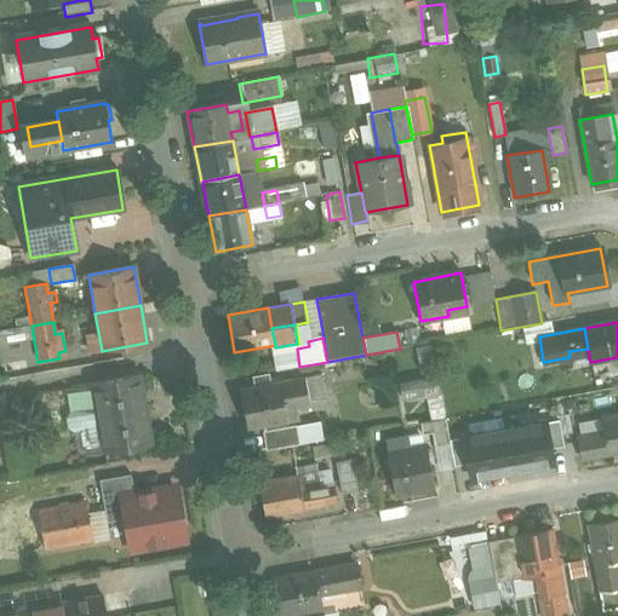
[(138,375),(92,383),(103,453),(150,445),(138,375)]
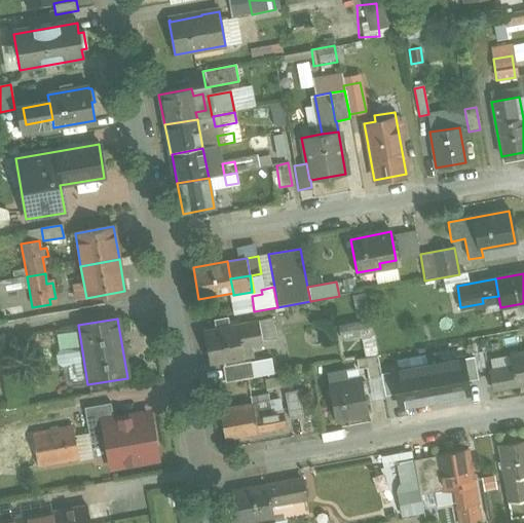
[(271,320),(203,333),(210,364),(242,358),(240,346),(275,340),(271,320)]
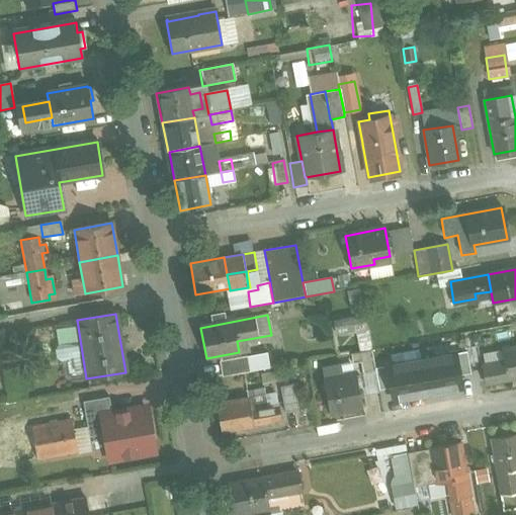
[(515,348),(502,351),(505,362),(483,366),(486,382),(515,376),(515,348)]
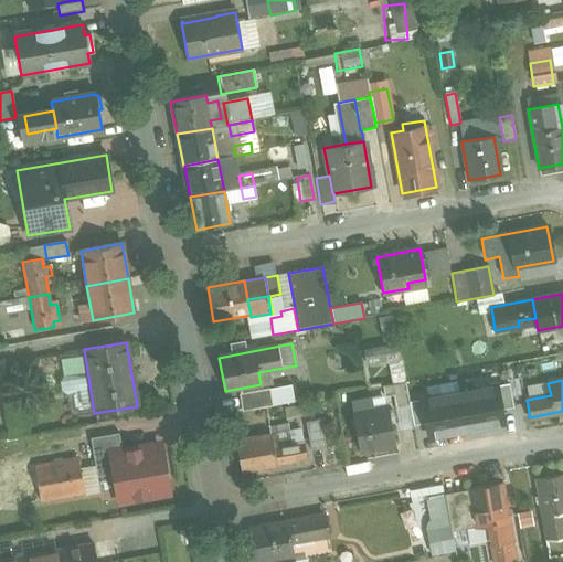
[(403,383),(381,388),(382,398),(392,396),(393,410),(407,407),(407,403),(403,383)]
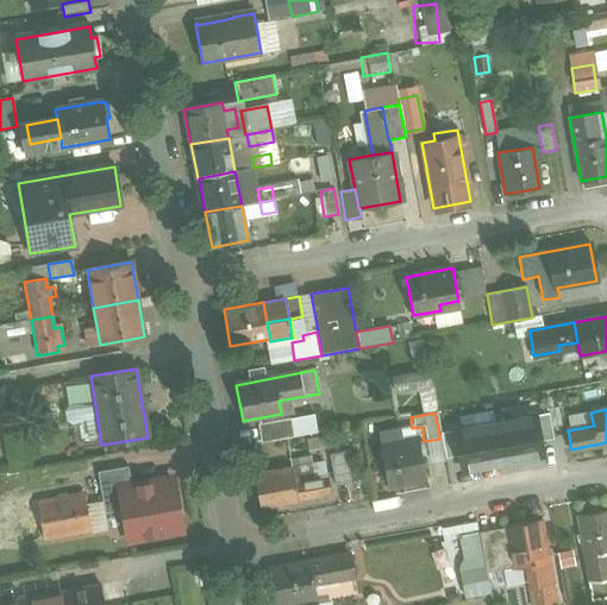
[(546,414),(533,416),(538,442),(551,440),(546,414)]
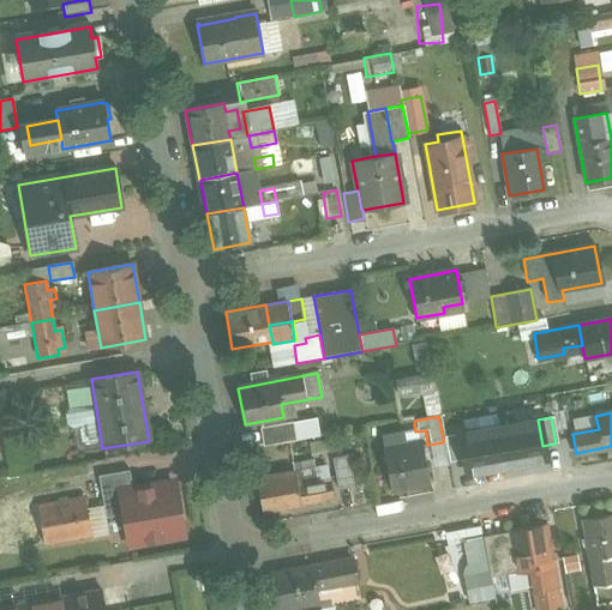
[(538,420),(457,435),(462,460),(465,475),(545,460),(543,446),(538,420)]
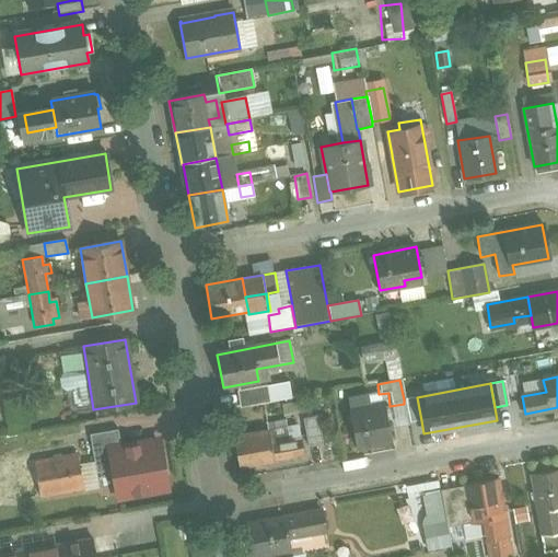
[(267,386),(237,392),(241,408),(270,403),(267,386)]
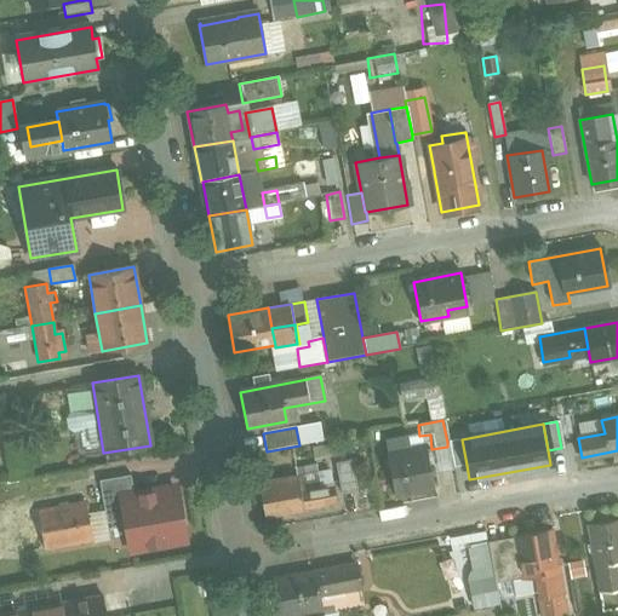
[(407,436),(385,439),(388,456),(411,453),(407,436)]
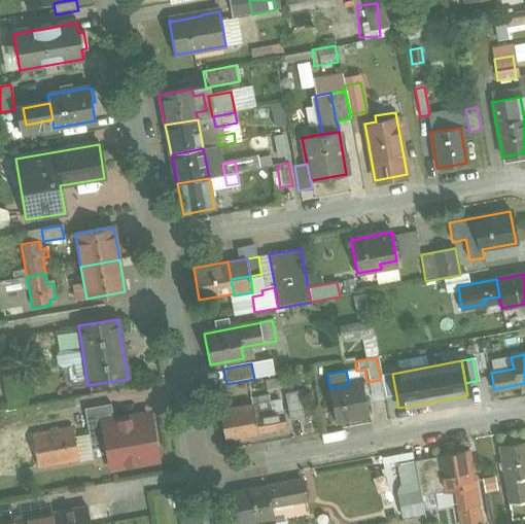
[(396,395),(392,374),(380,376),(380,380),(384,398),(396,395)]
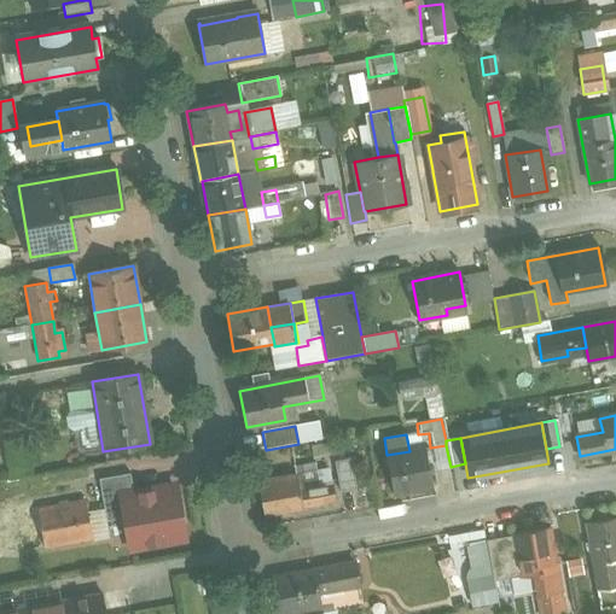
[(410,451),(387,455),(394,491),(431,484),(425,449),(410,451)]
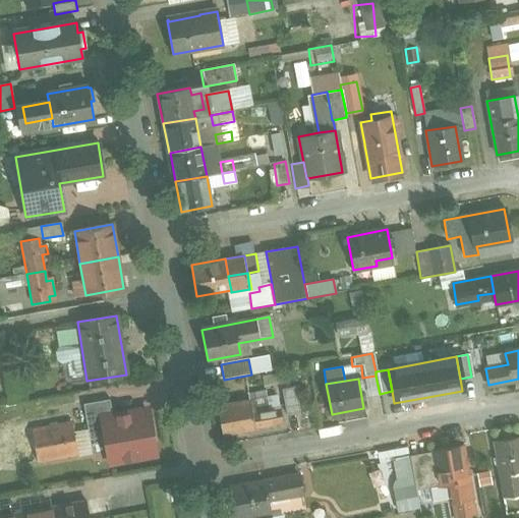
[(295,387),(283,390),(287,414),(300,412),(295,387)]
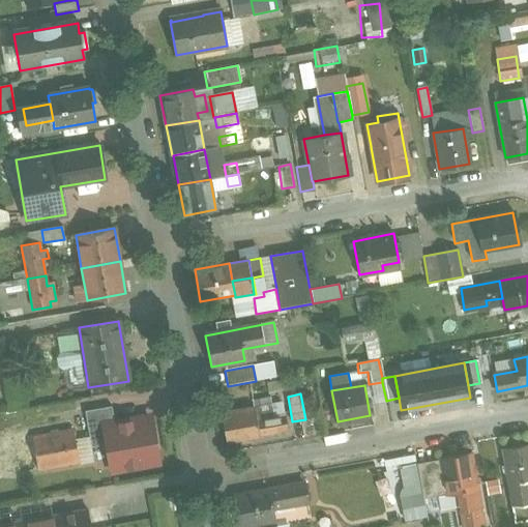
[(111,407),(84,412),(91,447),(108,444),(105,427),(114,425),(111,407)]
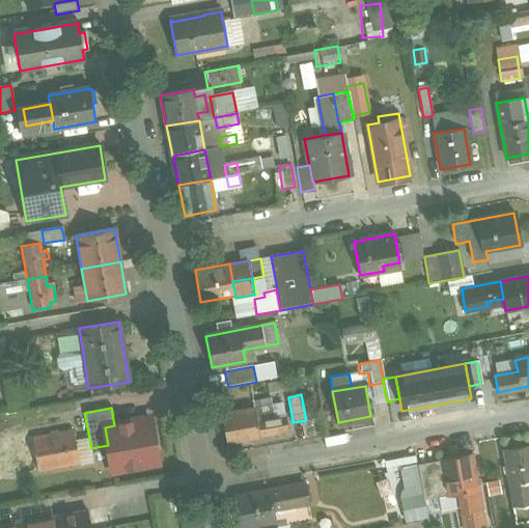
[(254,408),(221,414),(226,443),(259,437),(256,420),(254,408)]
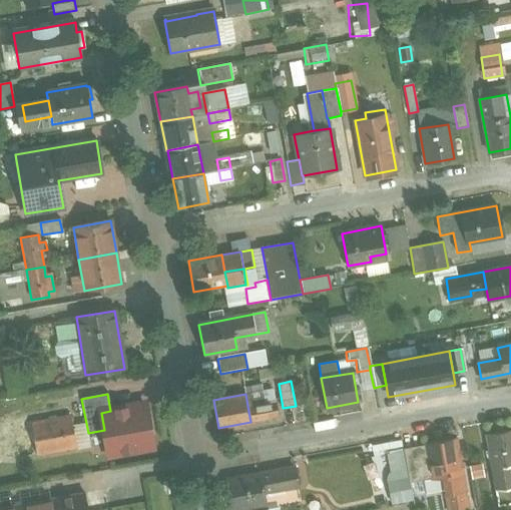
[(266,403),(247,406),(250,422),(269,419),(266,403)]
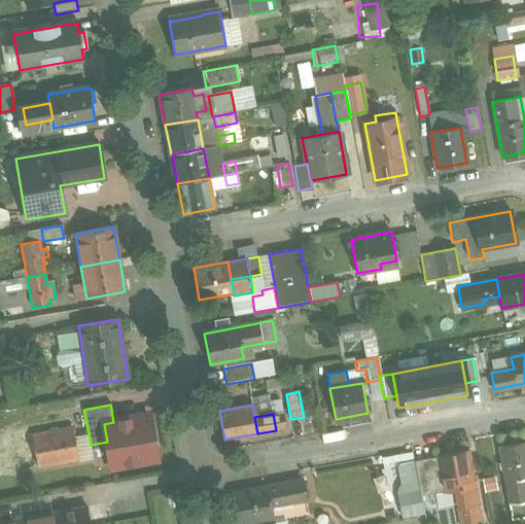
[(113,422),(104,424),(107,442),(112,467),(155,459),(147,416),(113,422)]
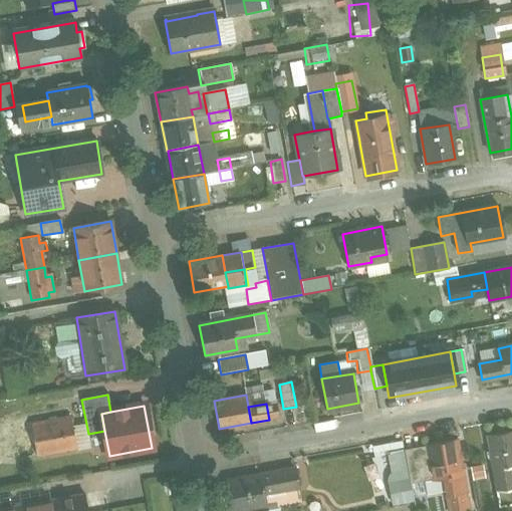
[(69,419),(30,426),(33,441),(36,456),(74,449),(69,419)]
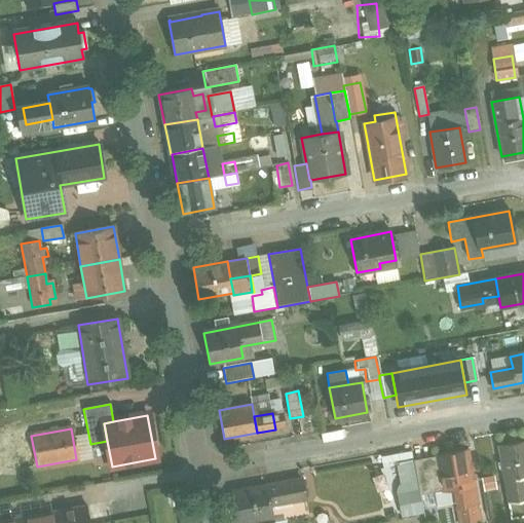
[(31,434),(0,440),(0,457),(4,457),(34,451),(31,436),(31,434)]
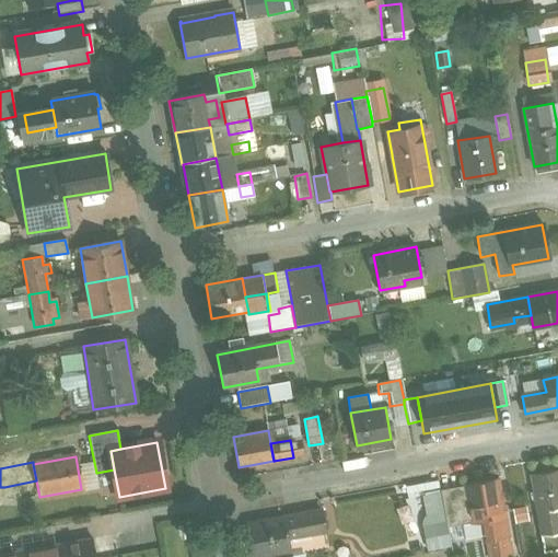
[(557,470),(530,475),(535,509),(554,507),(557,505),(557,470)]
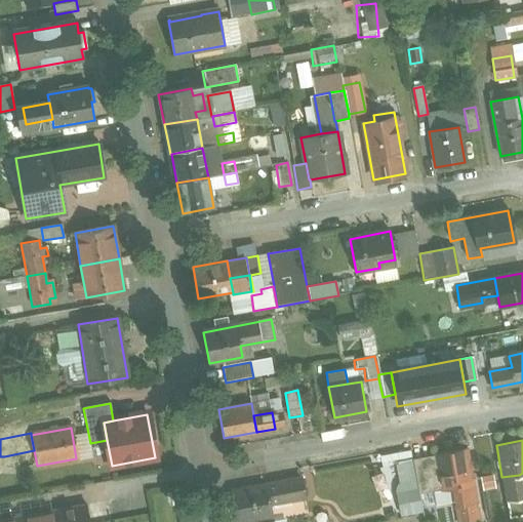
[(34,450),(4,456),(7,471),(37,466),(34,450)]
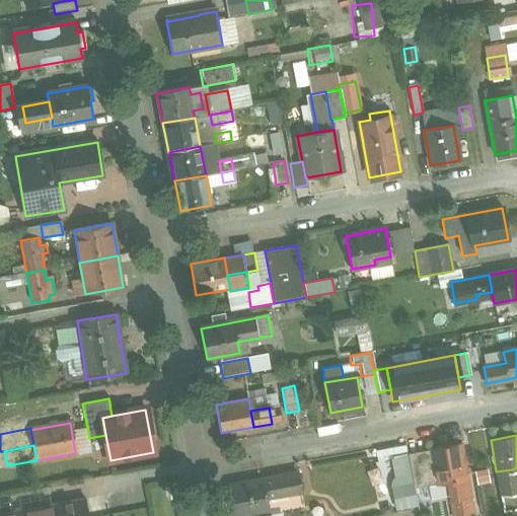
[(460,445),(420,452),(426,486),(448,482),(451,499),(469,496),(465,478),(466,478),(460,445)]
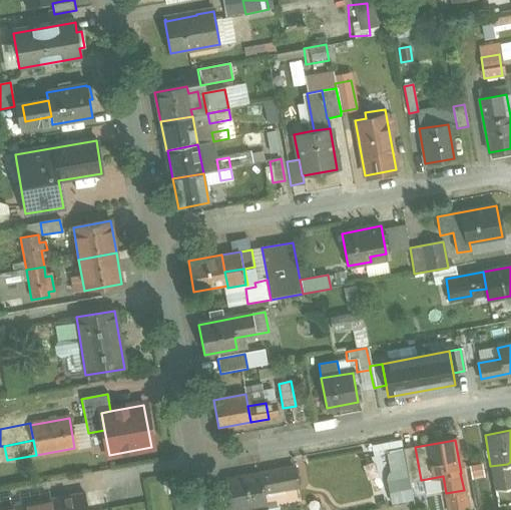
[(415,447),(403,449),(409,483),(421,480),(415,447)]
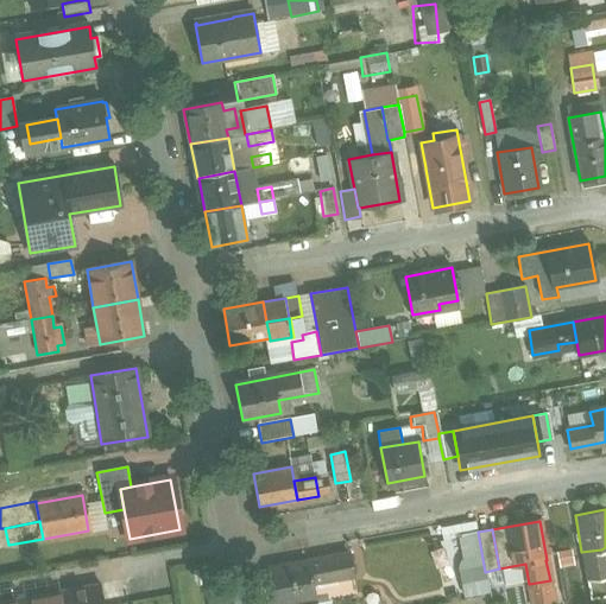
[(605,570),(601,550),(581,552),(585,573),(605,570)]
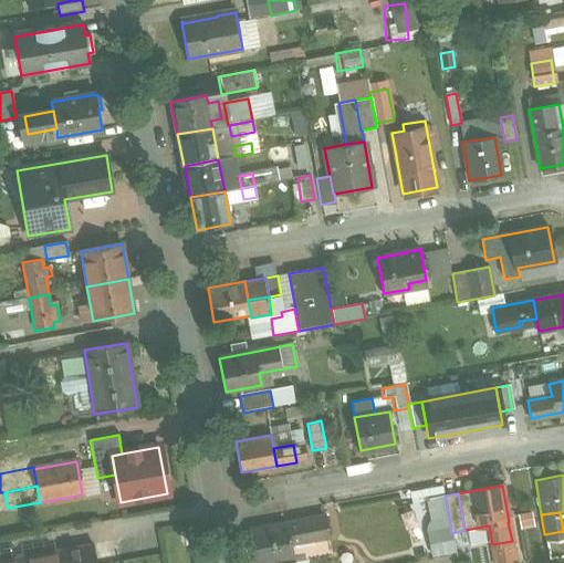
[(324,518),(251,531),(257,562),(293,555),(291,543),(327,537),(324,518)]
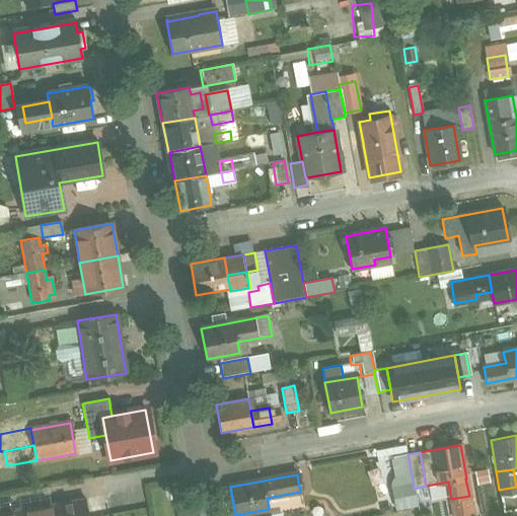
[(469,496),(451,499),(454,515),(460,515),(471,513),(469,496)]
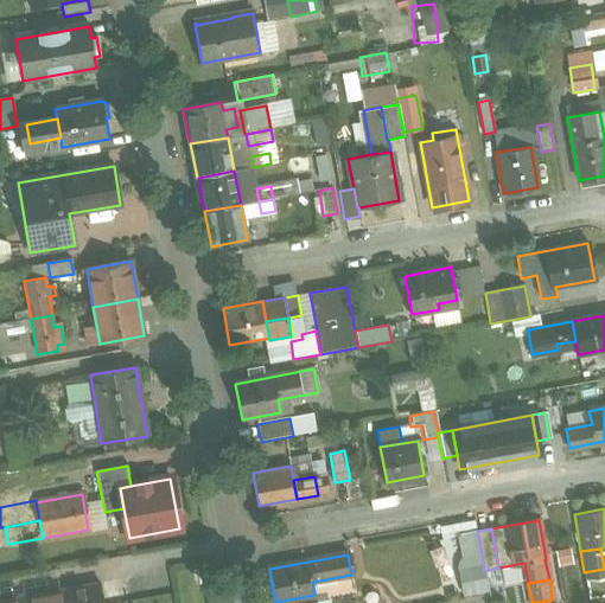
[(103,602),(101,587),(13,602),(103,602)]
